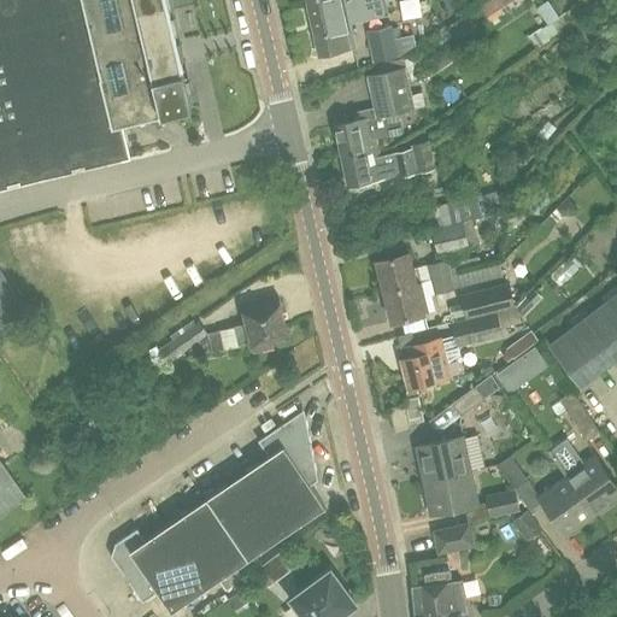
[(0,0),(0,188),(131,157),(124,123),(193,109),(165,0),(0,0)]
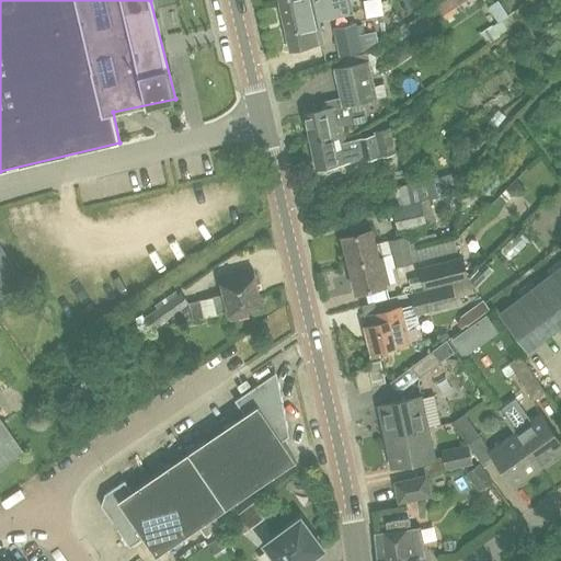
[(350,0),(278,0),(289,49),(323,42),(319,20),(353,12),(350,0)]
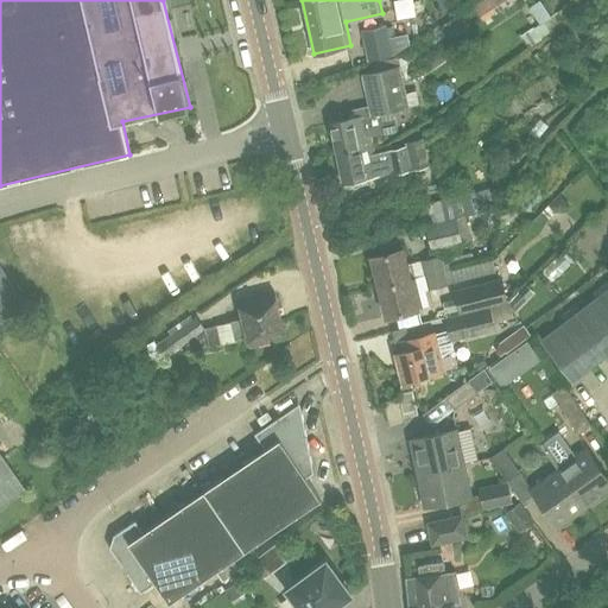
[(487,0),(476,7),(485,19),(515,0),(487,0)]
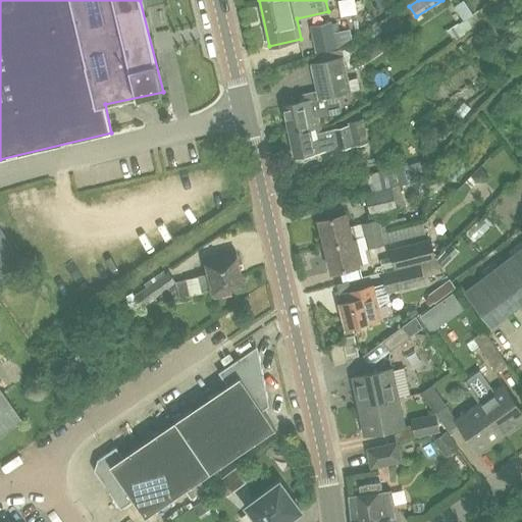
[(449,31),(455,41),(492,16),(486,6),(473,14),(465,2),(455,8),(464,21),(449,31)]
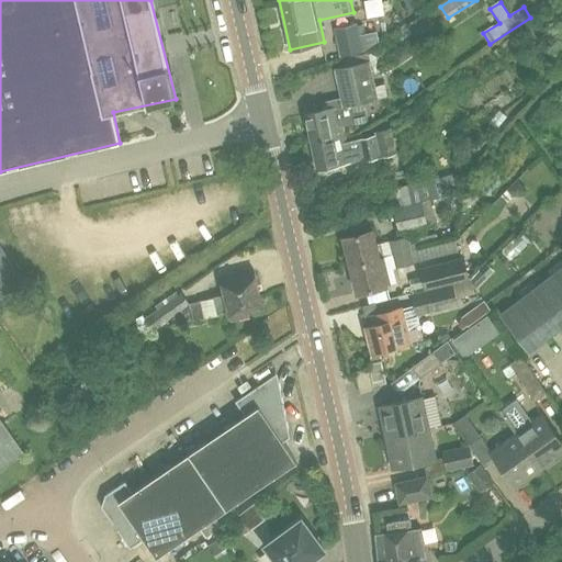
[(335,29),(341,57),(366,53),(359,23),(335,29)]
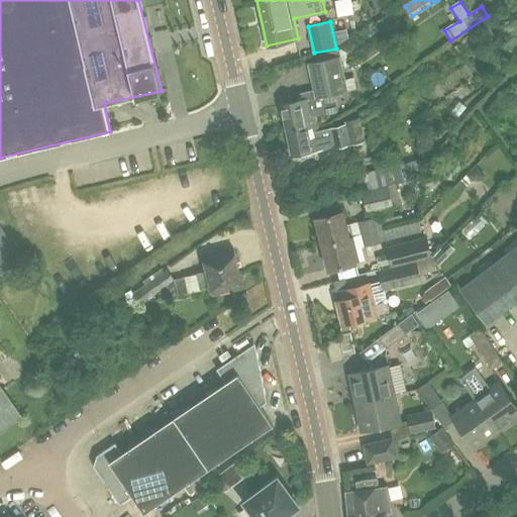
[(344,30),(333,32),(336,46),(346,39),(344,30)]
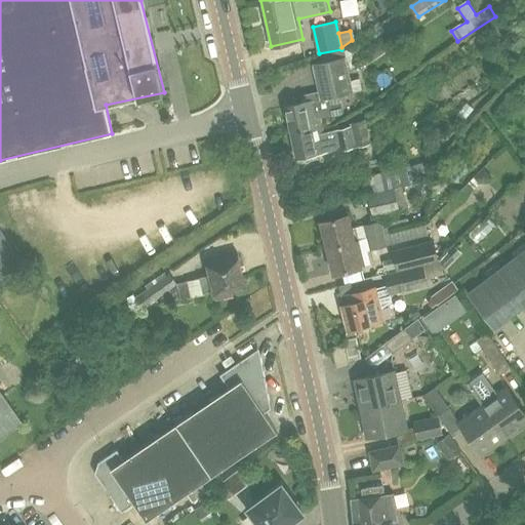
[(285,107),(290,132),(322,126),(320,117),(345,112),(340,96),(353,93),(346,57),(313,64),(318,91),(304,95),(305,103),(285,107)]
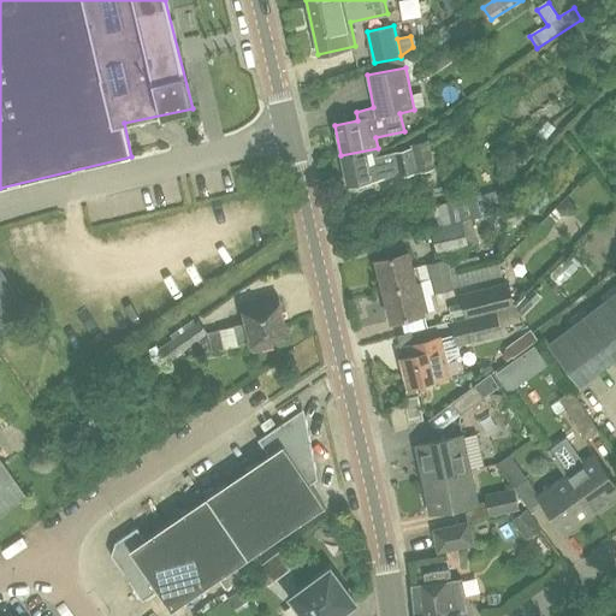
[(379,157),(378,148),(341,155),(348,185),(384,177),(397,175),(398,177),(436,170),(431,141),(412,144),(412,148),(379,157)]
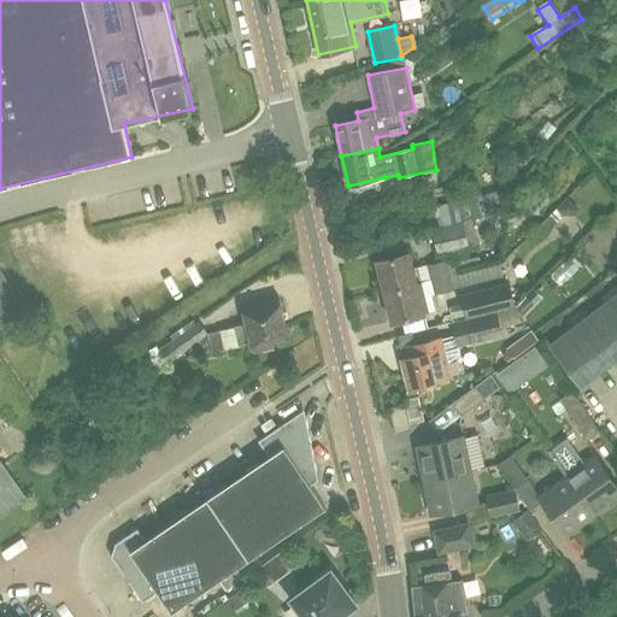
[(491,213),(488,206),(488,203),(503,199),(501,191),(429,207),(434,227),(491,213)]
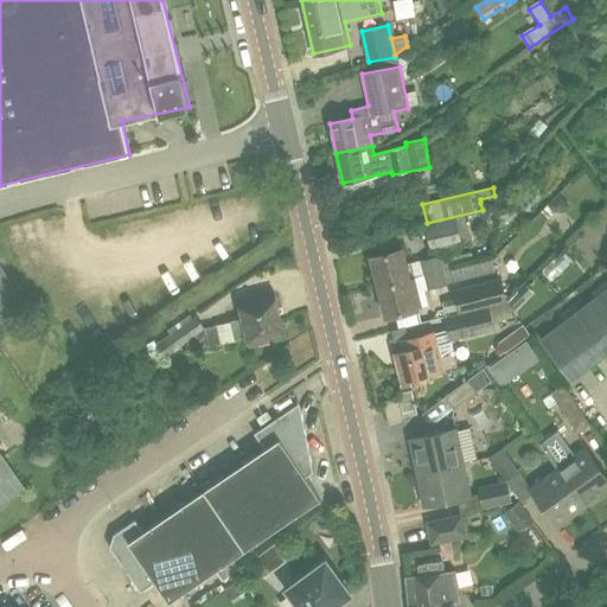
[(568,205),(558,195),(548,203),(555,211),(561,211),(568,205)]
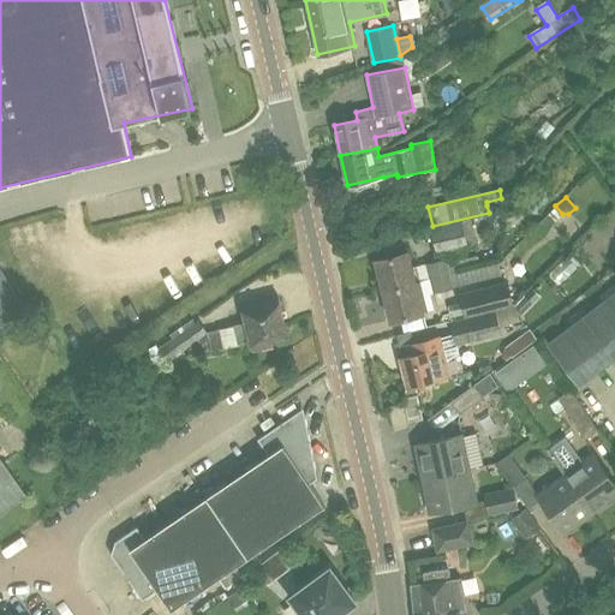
[(472,221),(461,224),(466,244),(476,242),(472,221)]
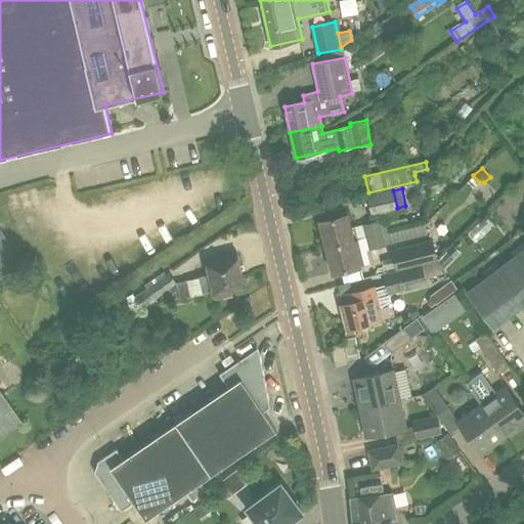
[(397,208),(393,190),(370,195),(375,213),(397,208)]
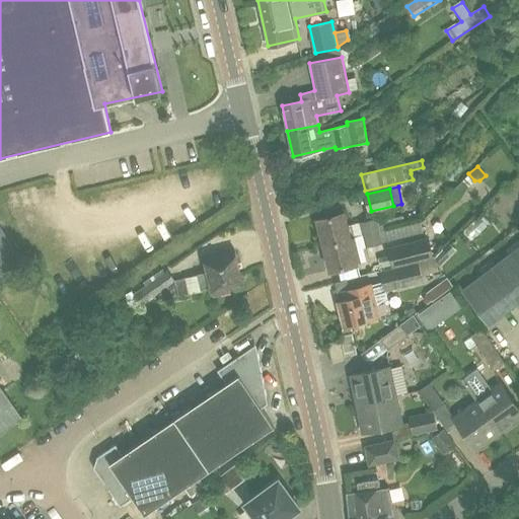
[(380,230),(386,229),(383,217),(348,226),(344,213),(317,219),(323,244),(380,230)]
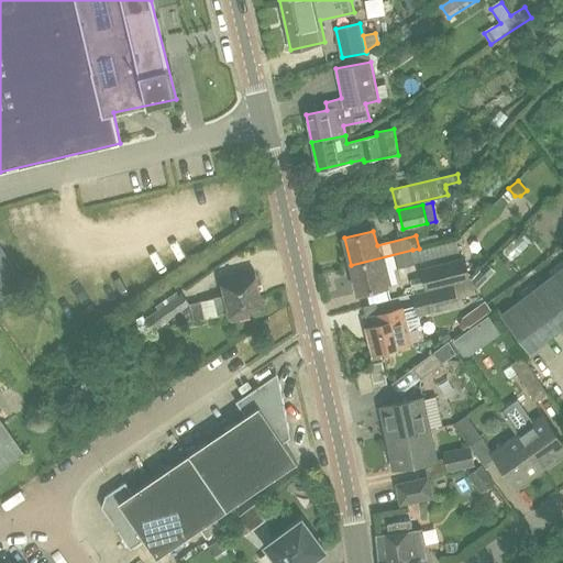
[(0,245),(0,299),(26,284),(2,245),(0,245)]
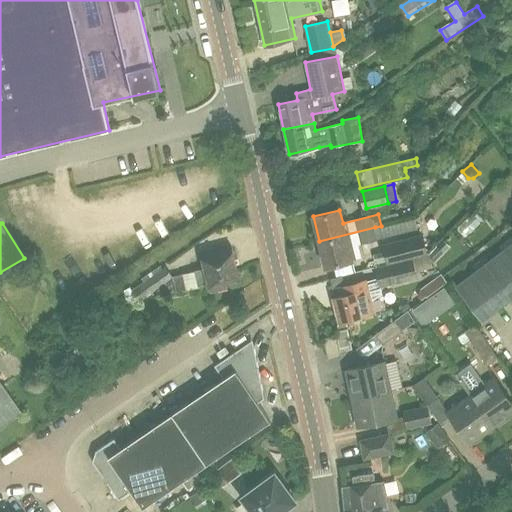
[(395,234),(393,223),(381,226),(384,237),(395,234)]
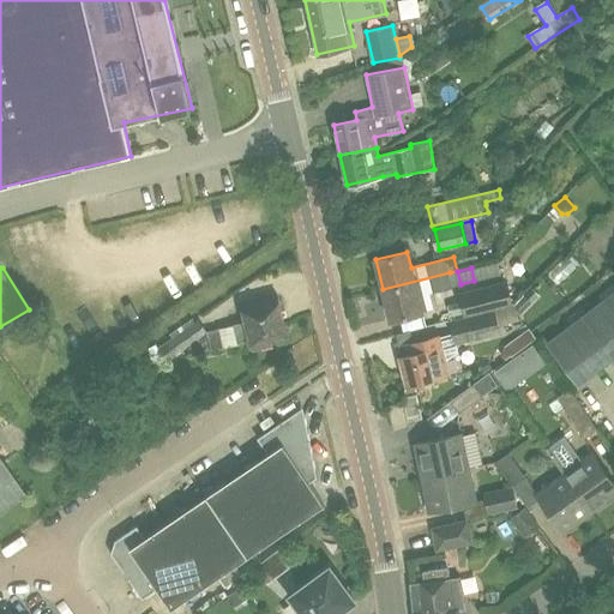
[(453,288),(453,287),(450,272),(383,289),(391,319),(399,317),(422,312),(432,309),(427,292),(432,290),(433,294),(453,288)]
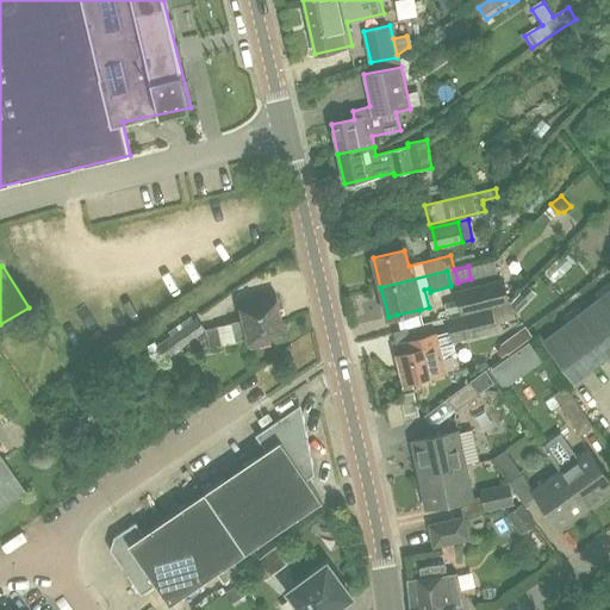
[(456,291),(461,316),(492,307),(508,303),(503,280),(456,291)]
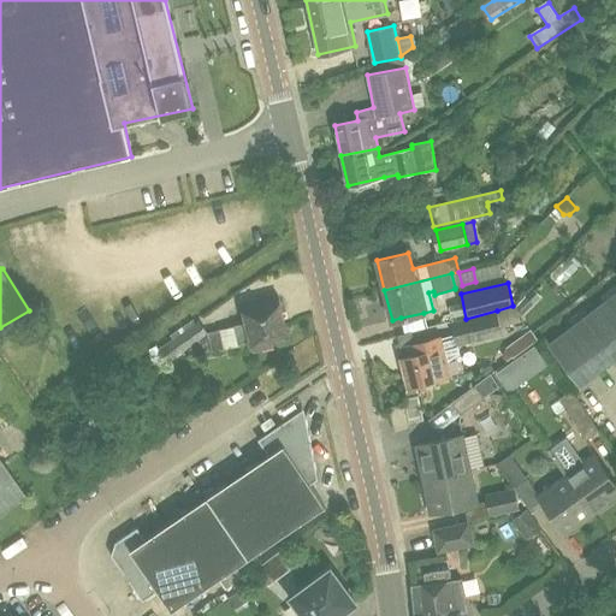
[(533,289),(516,306),(519,315),(525,309),(526,311),(540,296),(533,289)]
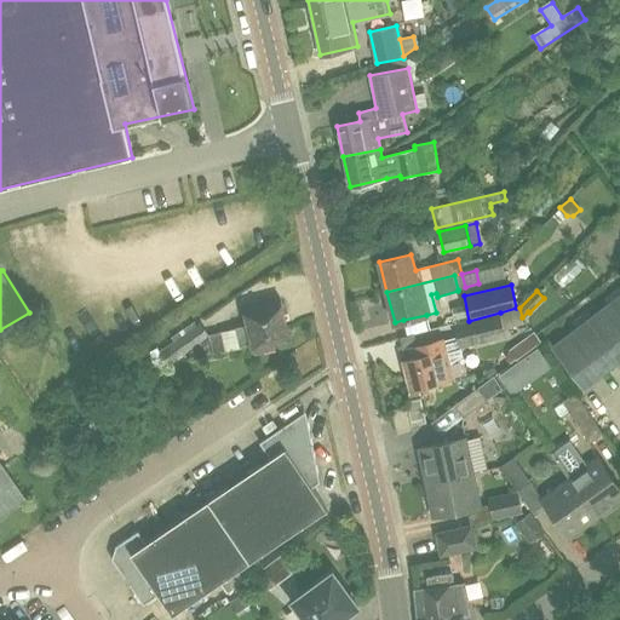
[(584,388),(619,360),(619,294),(612,302),(552,346),(584,388)]
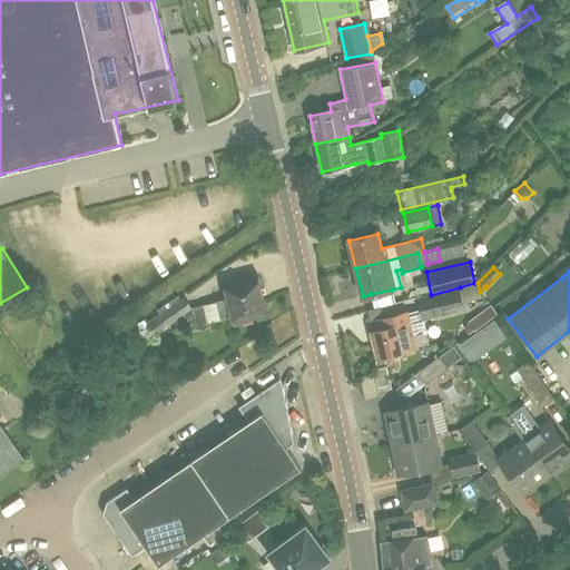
[(225,282),(229,298),(233,315),(235,324),(253,320),(252,314),(266,311),(257,274),(225,282)]
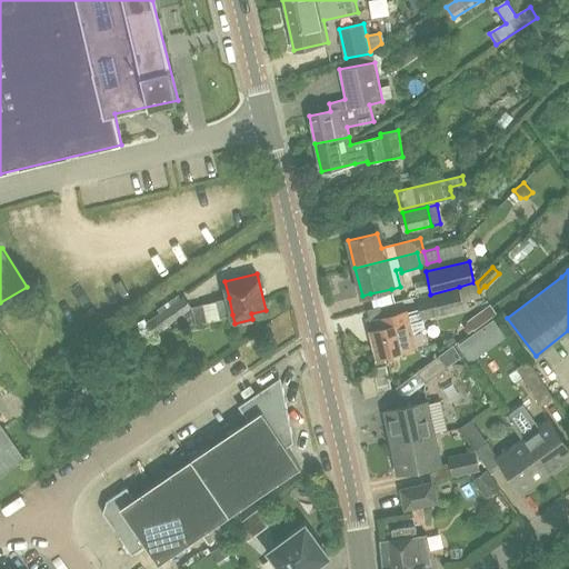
[(479,291),(477,282),(473,282),(459,287),(462,300),(480,296),(479,291)]
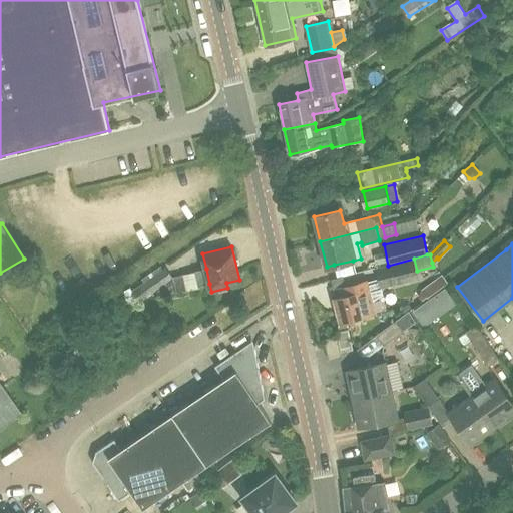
[(414,259),(388,266),(376,269),(378,279),(381,288),(419,280),(417,271),(414,259)]
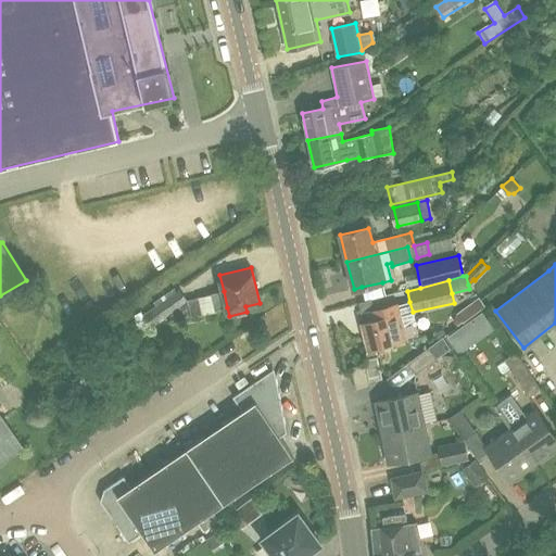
[(156,305),(143,315),(151,328),(188,301),(180,289),(176,292),(175,289),(154,303),(156,305)]
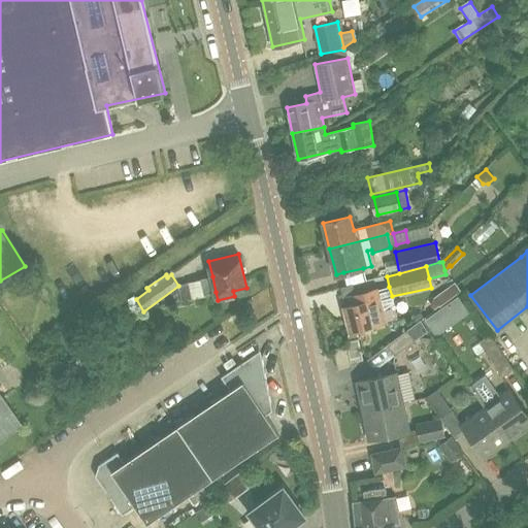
[(216,292),(212,276),(178,286),(183,301),(192,299),(192,297),(216,292)]
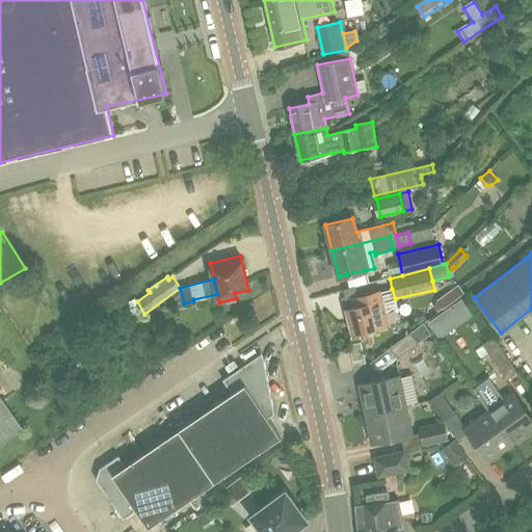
[(352,334),(353,334),(363,331),(365,330),(366,334),(375,331),(374,328),(377,327),(377,328),(389,325),(386,312),(396,306),(395,298),(392,289),(380,292),(357,297),(360,307),(346,310),(352,334)]
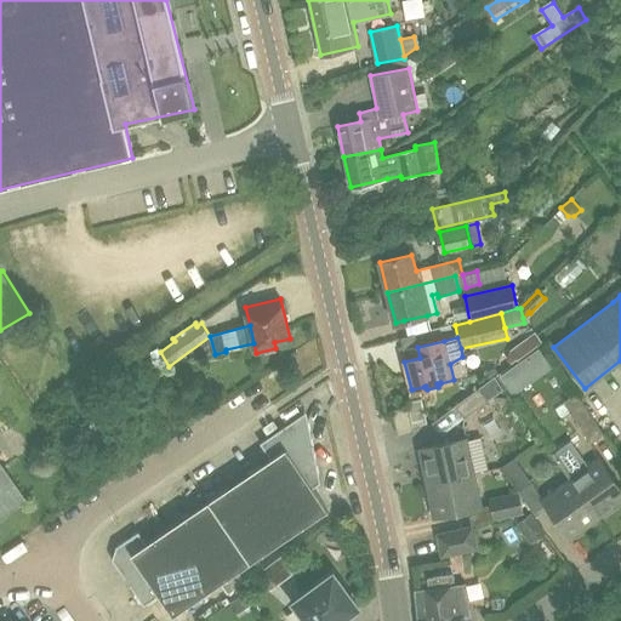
[(522,354),(516,346),(511,348),(508,351),(505,355),(505,359),(508,363),(517,357),(522,354)]
